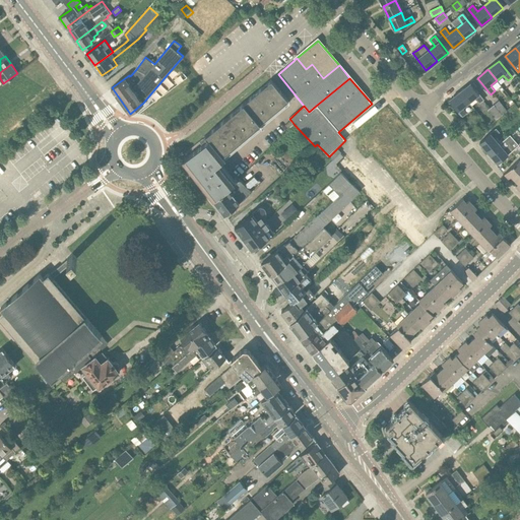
[(232,186),(234,184),(216,161),(219,158),(222,159),(224,157),(222,155),(259,124),(288,100),(271,79),(205,136),(208,140),(183,160),(213,200),(232,186)]
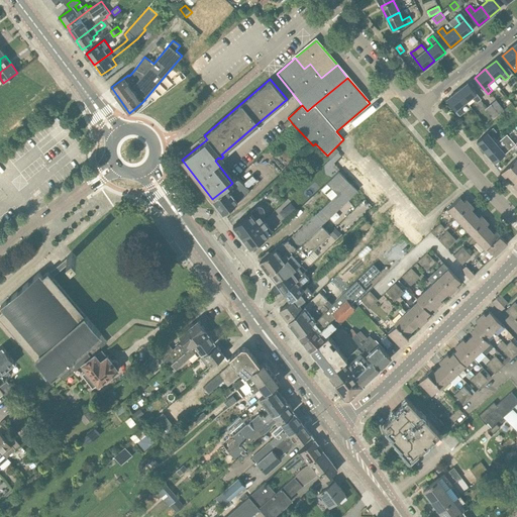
[(468,83),(457,91),(466,102),(473,97),(477,102),(481,99),(468,83)]
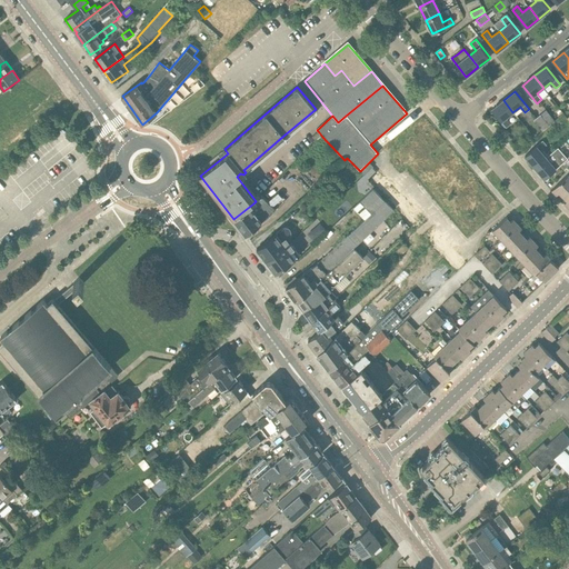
[(512,112),(503,100),(491,109),(506,128),(511,123),(506,118),(512,112)]
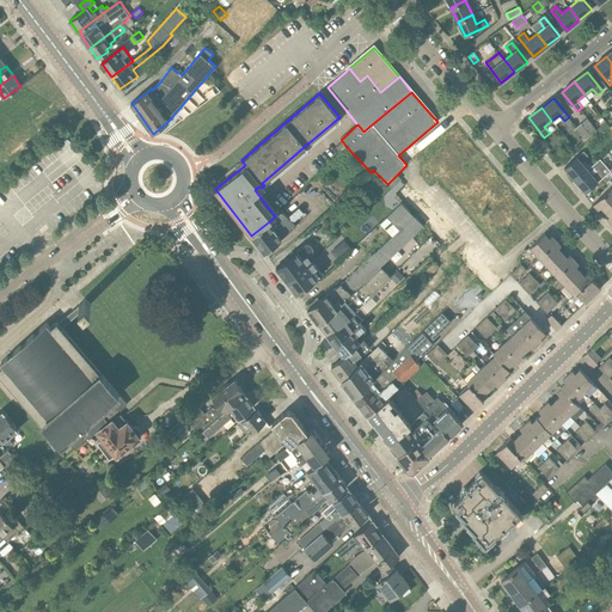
[(582,123),(592,135),(597,130),(587,118),(582,123)]
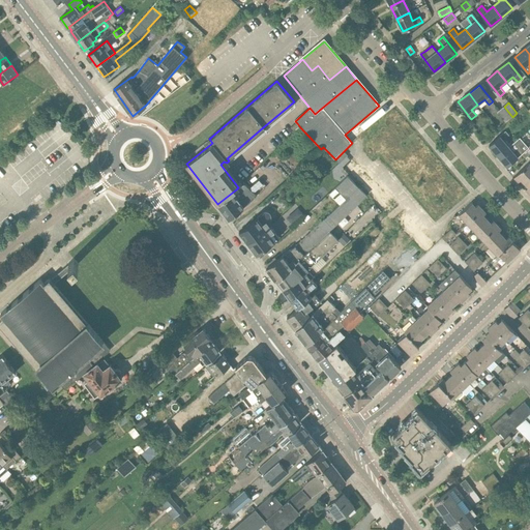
[(512,117),(504,107),(497,112),(505,122),(512,117)]
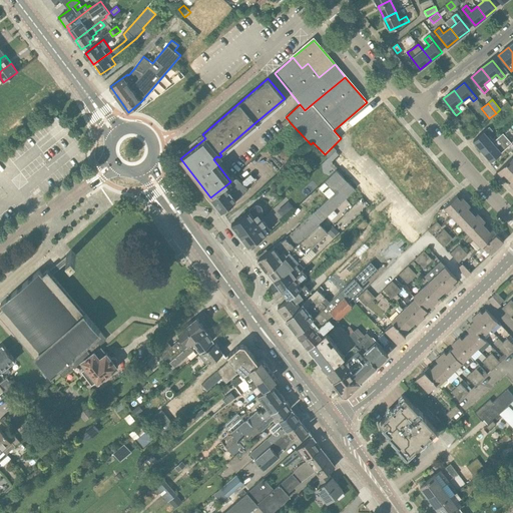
[(286,127),(291,123),(288,119),(282,124),(286,127)]
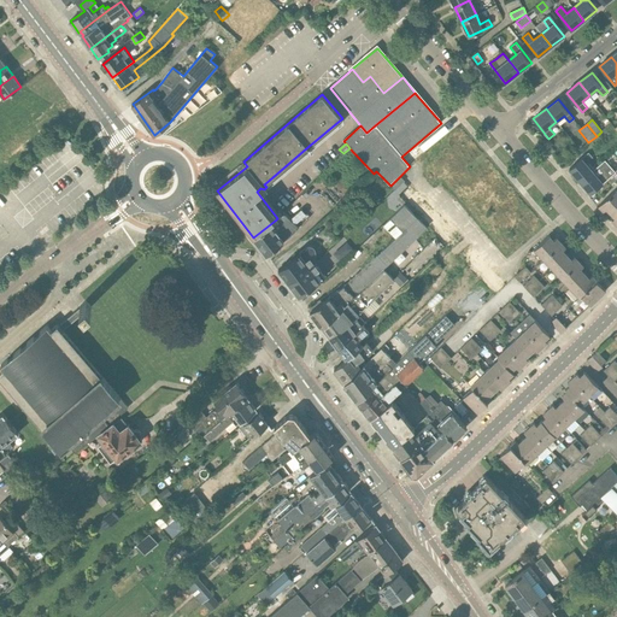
[(580,181),(593,171),(586,163),(593,158),(588,152),(569,169),(580,181)]
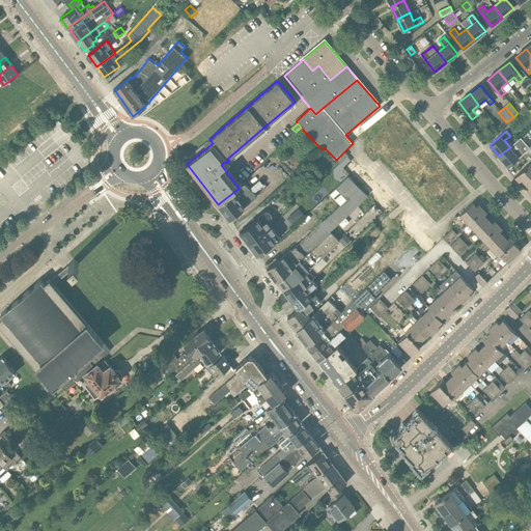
[(521,138),(510,147),(499,156),(508,167),(530,148),(521,138)]
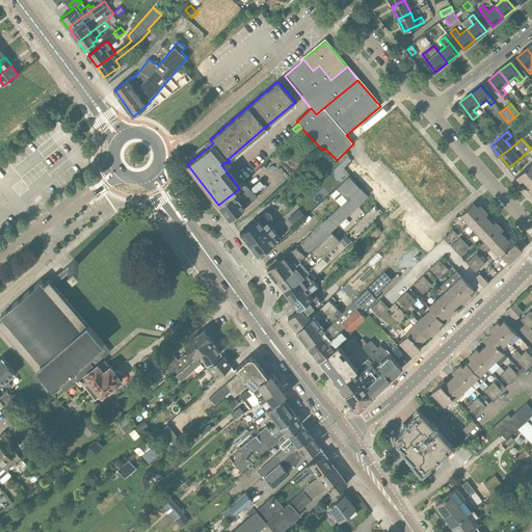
[(337,160),(341,164),(349,156),(345,152),(337,160)]
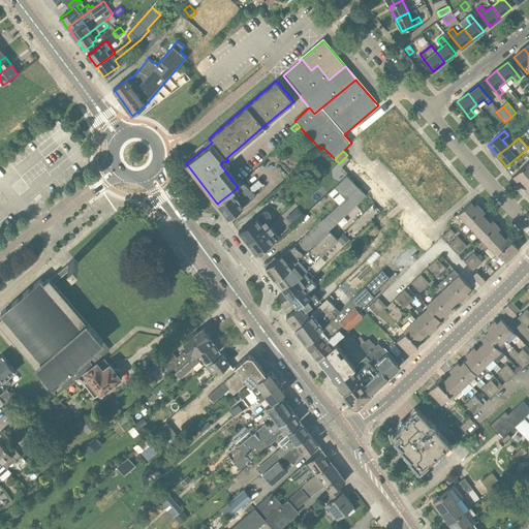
[(353,159),(347,164),(376,195),(382,190),(353,159)]
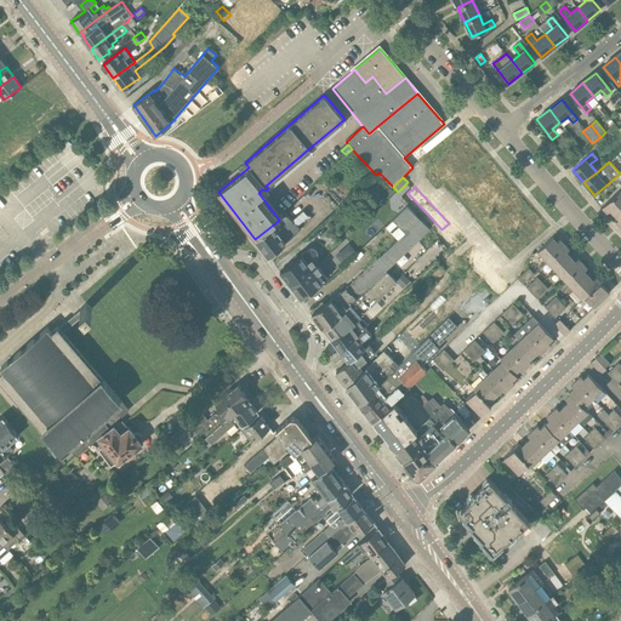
[(615,215),(620,208),(620,192),(620,191),(603,208),(608,212),(610,210),(615,215)]
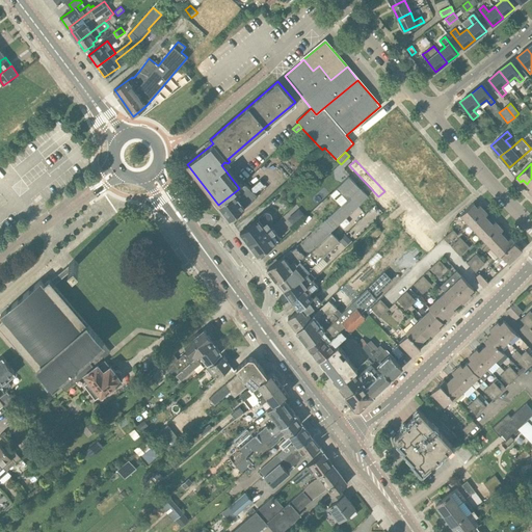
[(267,268),(277,282),(291,271),(298,263),(302,260),(331,232),(356,209),(368,196),(348,177),(338,188),(348,200),(322,223),(296,247),(267,268)]
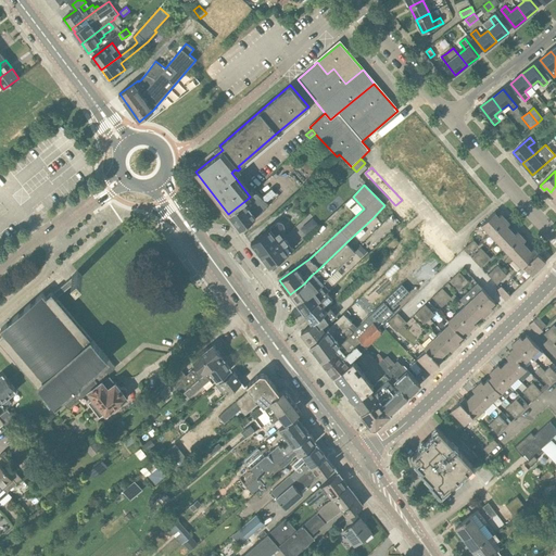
[(274,188),(265,196),(268,200),(277,192),(274,188)]
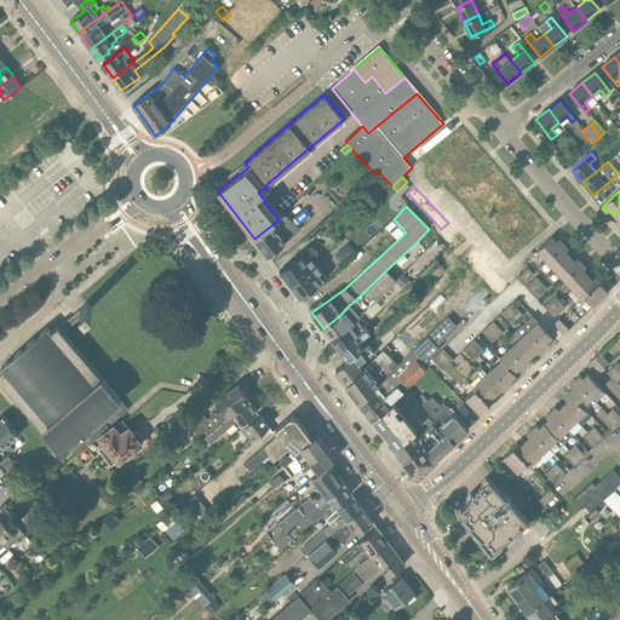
[(285,213),(279,219),(276,222),(254,239),(268,256),(294,235),(298,229),(285,213)]
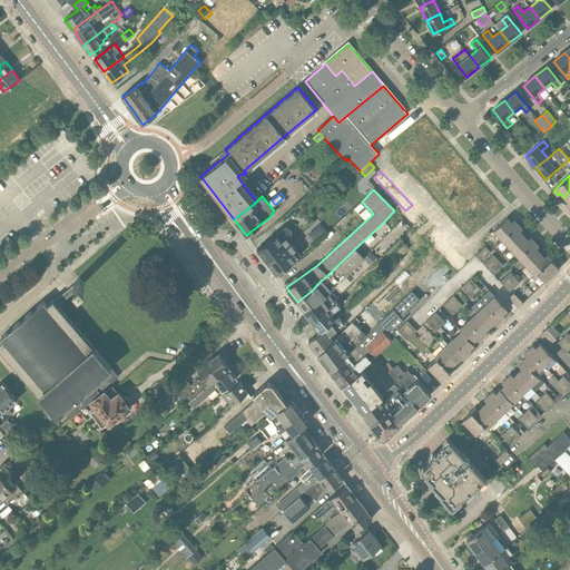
[(502,239),(519,225),(513,219),(511,222),(508,218),(494,231),(502,239)]
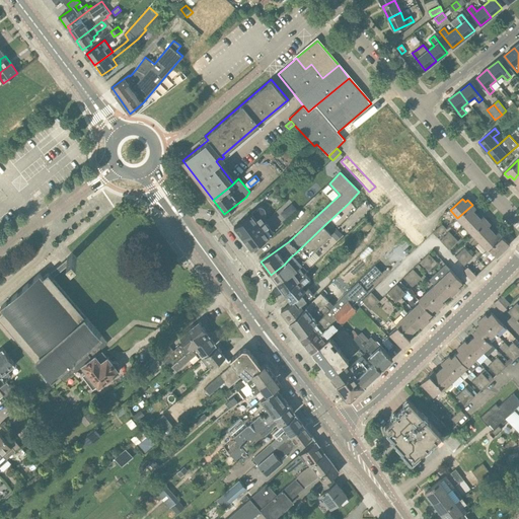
[(295,204),(284,212),(287,217),(299,209),(295,204)]
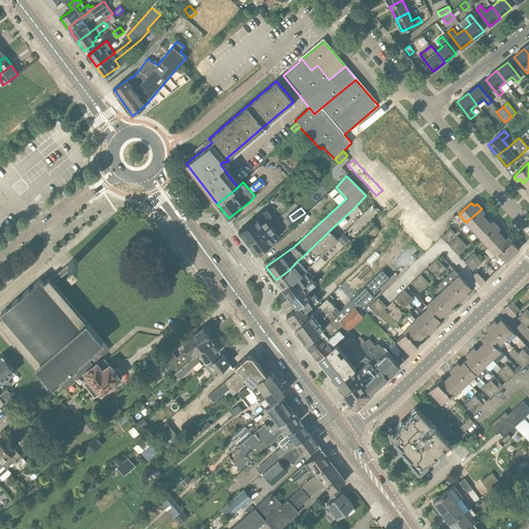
[(474,230),(487,219),(483,215),(485,212),(481,209),(466,222),(474,230)]
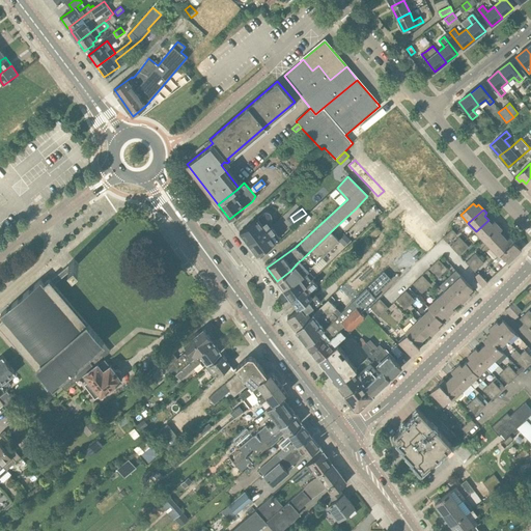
[(240,232),(249,244),(272,227),(268,222),(270,222),(270,221),(271,220),(271,219),(271,218),(272,217),(272,216),(271,215),(271,214),(270,213),(269,212),(267,212),(264,212),(263,212),(259,215),(260,216),(240,232)]
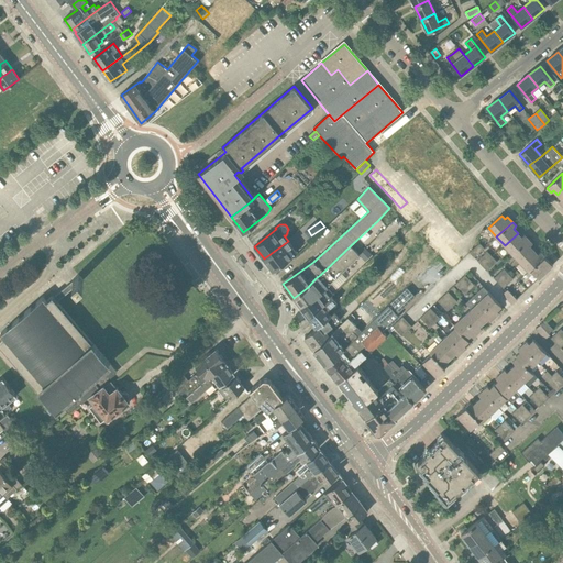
[(512,254),(528,239),(523,234),(521,236),(518,233),(505,245),(512,254)]
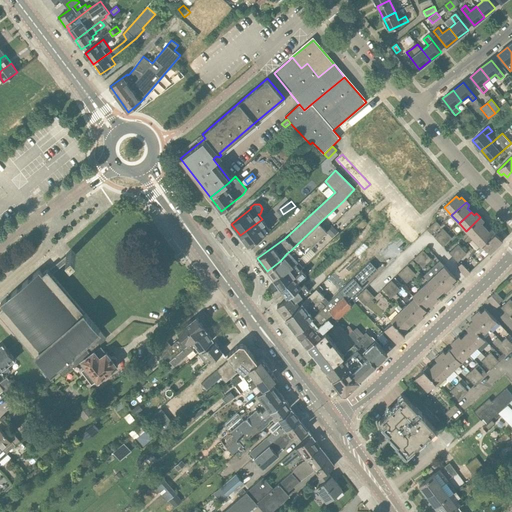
[(473,239),(485,227),(482,223),(484,221),(480,217),(466,231),(473,239)]
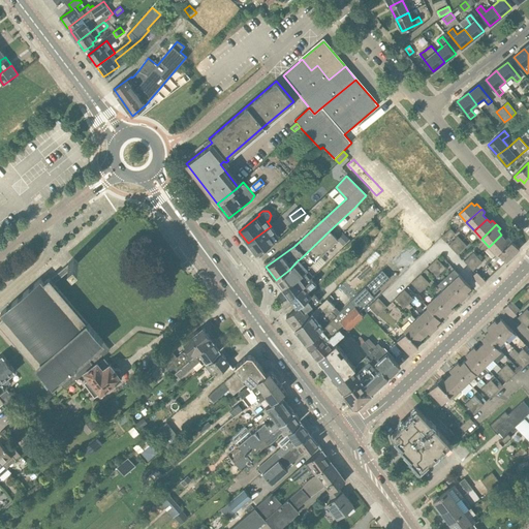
[(271,226),(248,243),(256,254),(279,237),(271,226)]
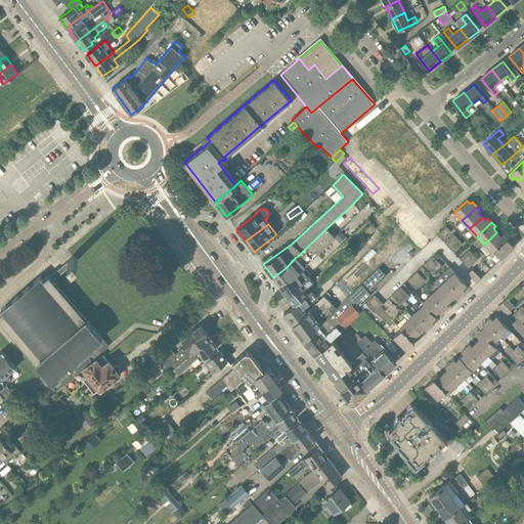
[(441,239),(450,230),(446,226),(437,234),(441,239)]
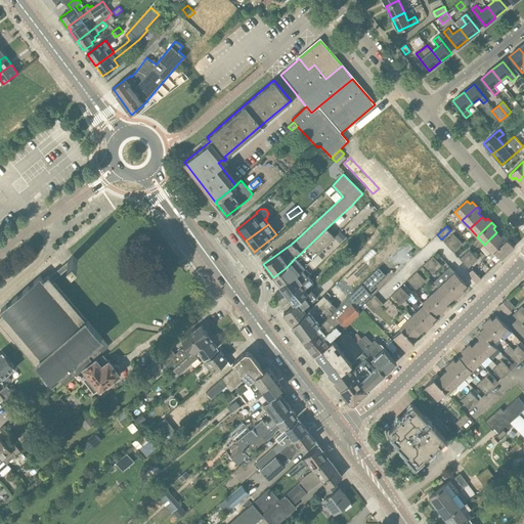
[(287,267),(273,277),(279,286),(295,275),(301,269),(335,237),(326,228),(298,256),(294,259),(287,267)]
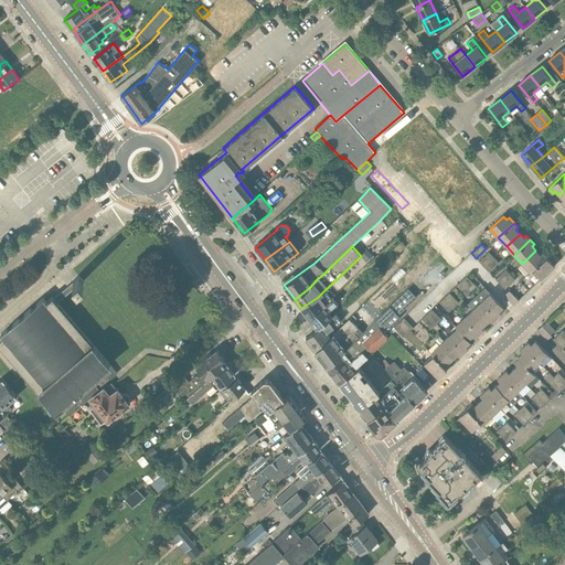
[(366,248),(360,255),(361,256),(360,256),(365,262),(373,255),(366,248)]
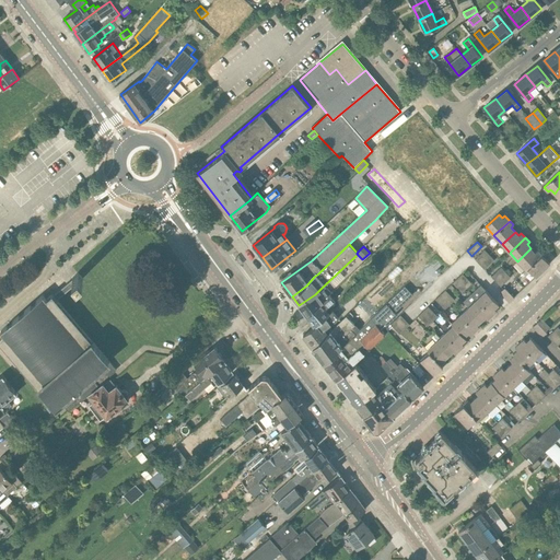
[(526,270),(528,268),(541,255),(537,251),(535,253),(531,248),(517,261),(526,270)]
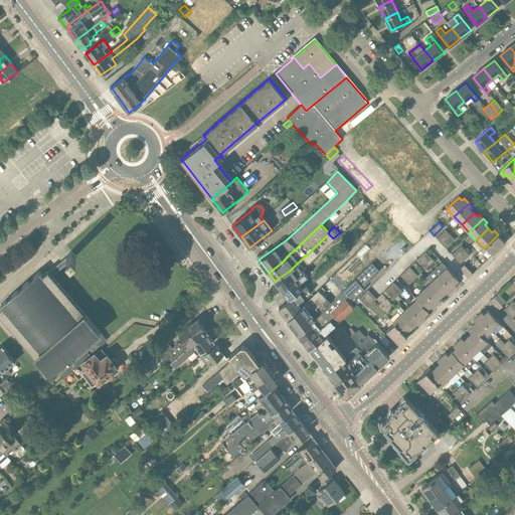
[(437,238),(441,242),(450,234),(446,230),(437,238)]
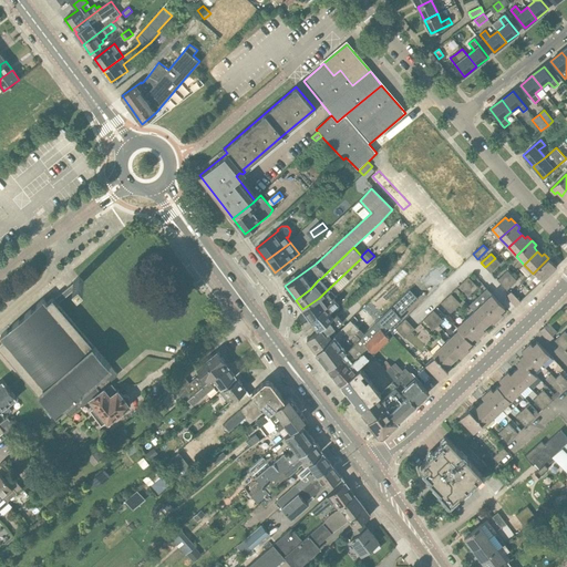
[(495,258),(485,267),(491,272),(501,264),(495,258)]
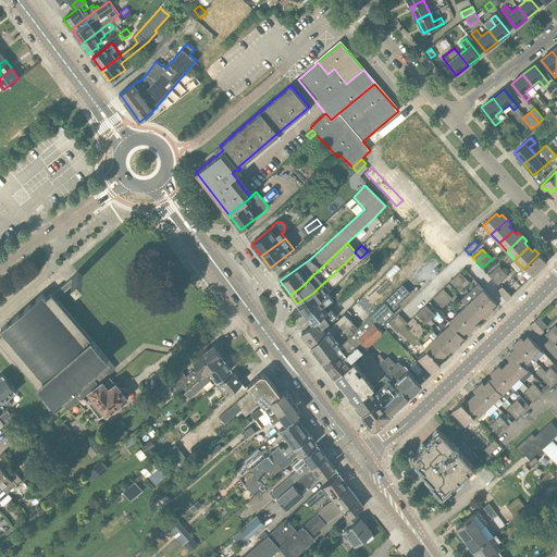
[(547,262),(539,254),(525,267),(533,275),(547,262)]
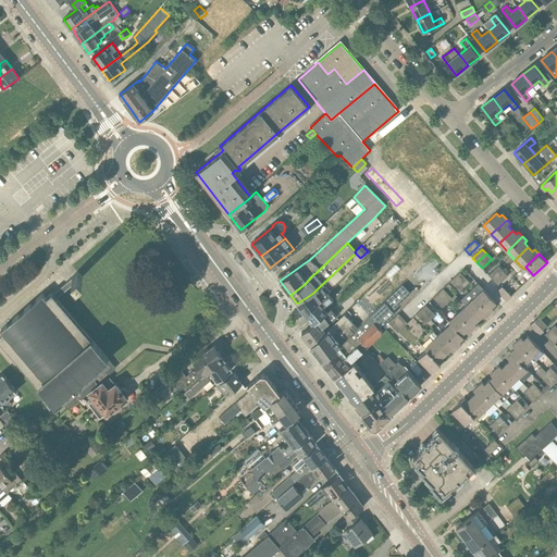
[(489,275),(493,280),(503,271),(498,265),(489,275)]
